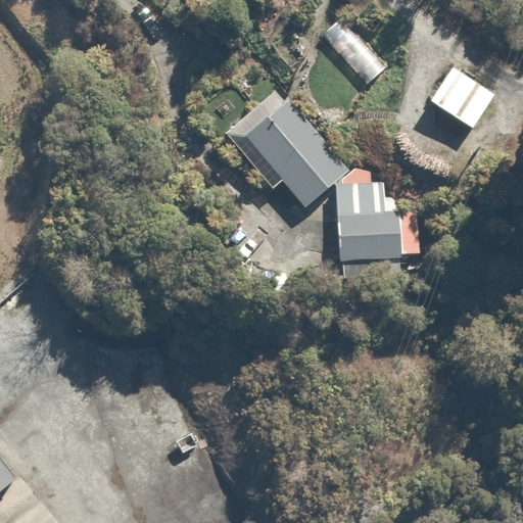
[(321,36),(322,38),(369,86),(391,64),(343,14),(321,36)]
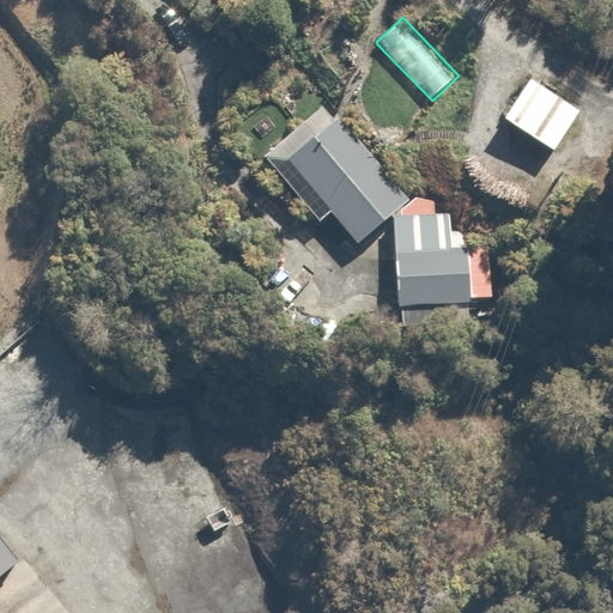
[(525,72),(493,116),(547,153),(578,109),(525,72)]
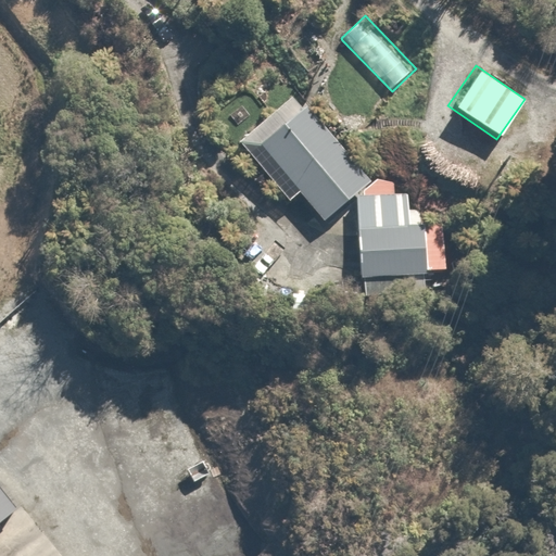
[(285,196),(295,188),(320,217),(368,176),(305,103),(298,110),(285,95),(235,137),(285,196)]
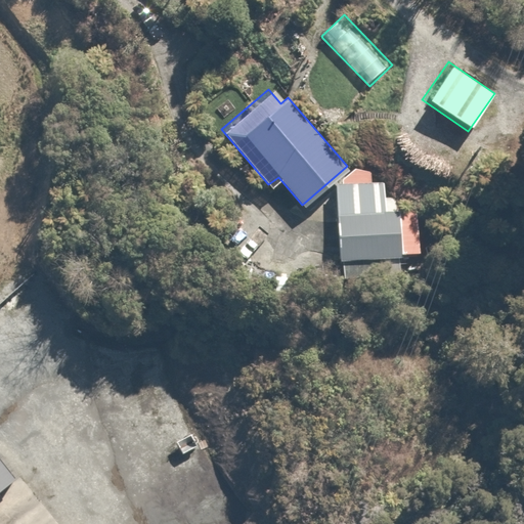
[(381,210),(380,191),(335,194),(338,260),(418,257),(417,226),(398,227),(397,210),(381,210)]
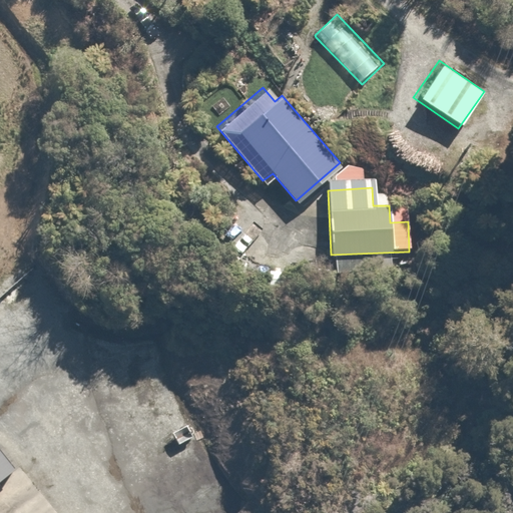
[(0,457),(0,478),(11,470),(0,457)]
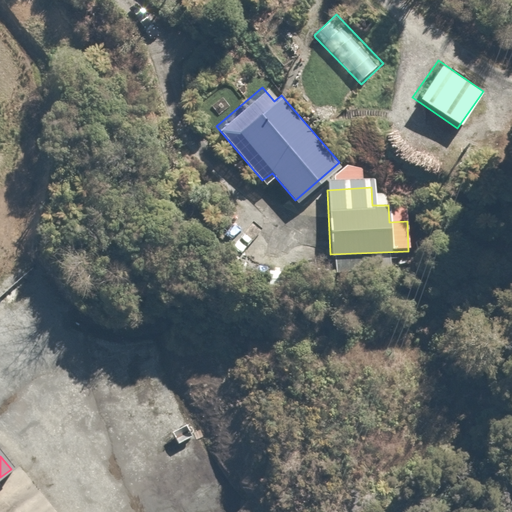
All buildings are outlined.
